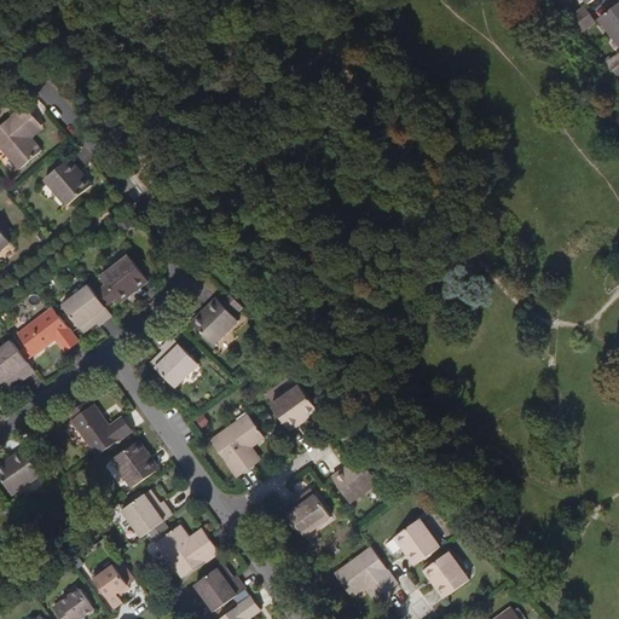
[(618,29),(618,5),(612,11),(602,18),(613,34),(618,29)]
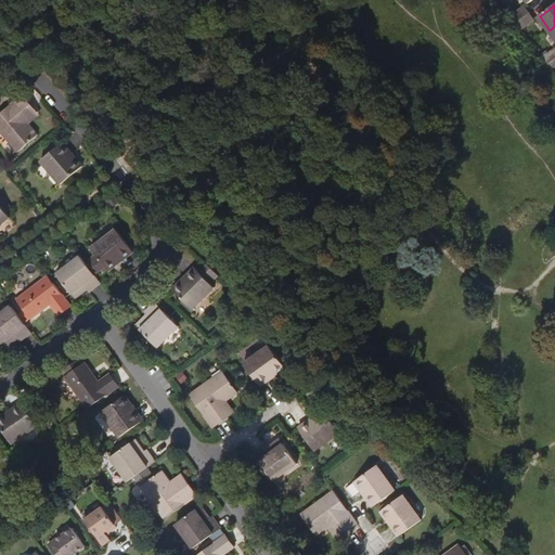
[(531,12),(527,7),(514,16),(518,22),(531,12)]
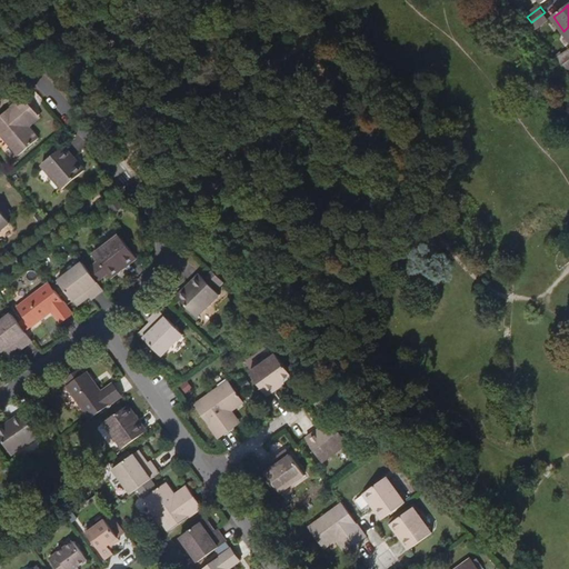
[(549,20),(545,12),(531,22),(536,29),(549,20)]
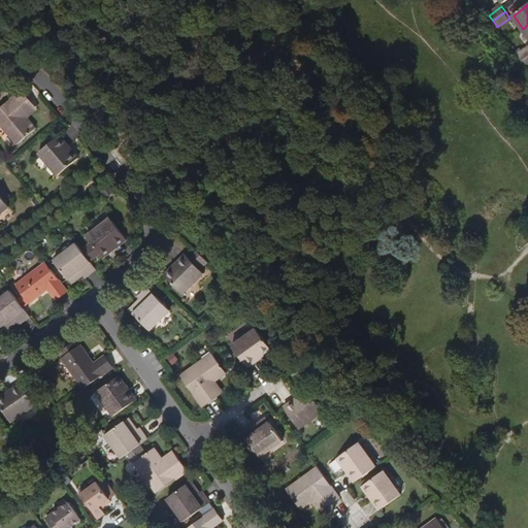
[(527,57),(527,47),(519,55),(523,61),(527,57)]
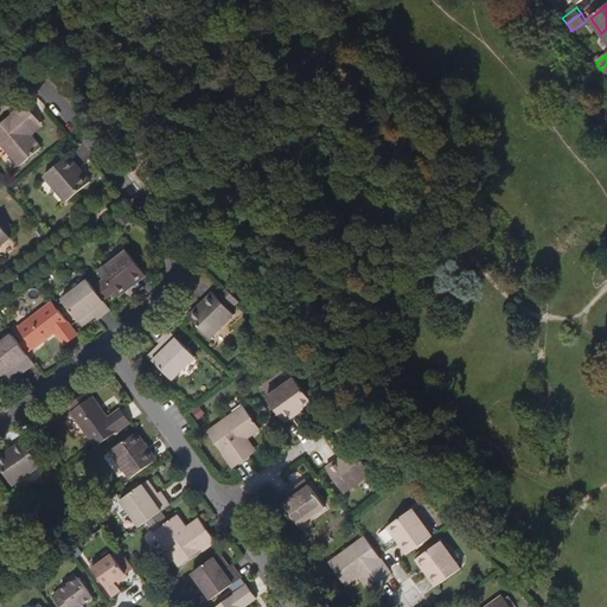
[(29,138),(21,128),(33,119),(23,107),(0,125),(0,146),(18,167),(39,149),(29,138)]
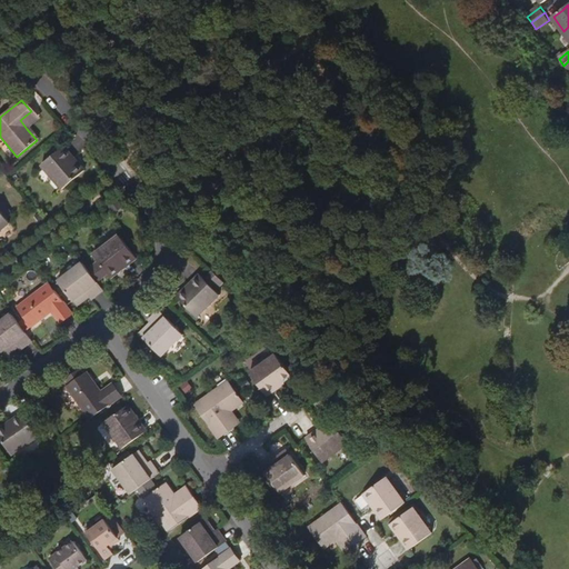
[(38,120),(31,111),(20,120),(27,129),(38,120)]
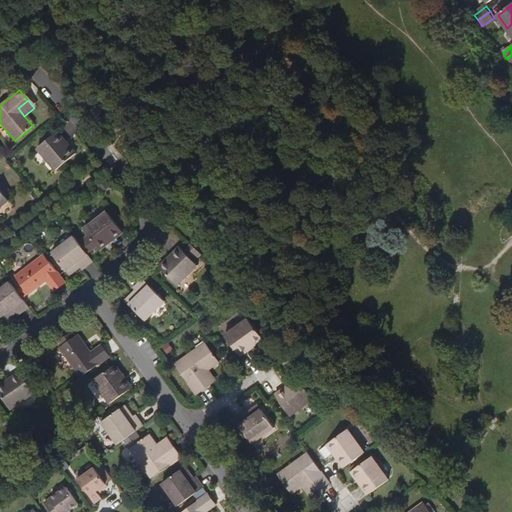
[(67,146),(56,133),(53,135),(64,148),(67,146)]
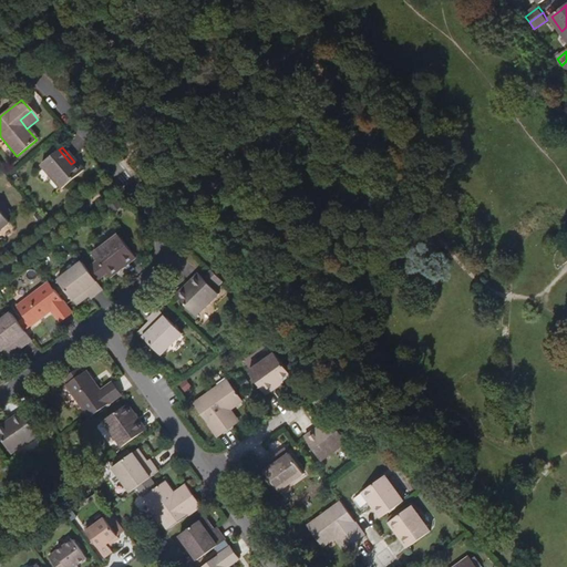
[(61,189),(83,171),(74,162),(71,164),(59,150),(40,165),(61,189)]
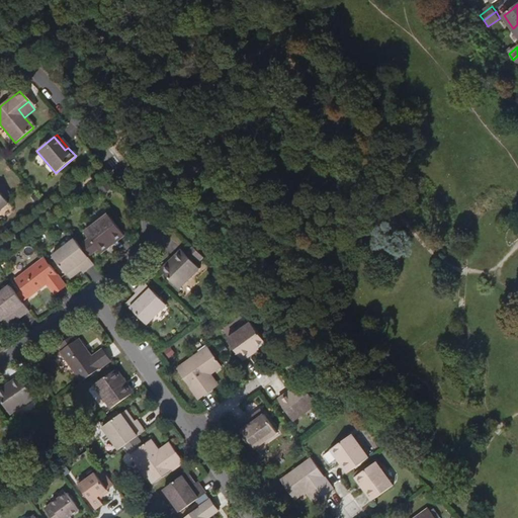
[(0,209),(8,204),(4,198),(9,194),(0,181),(0,209)]
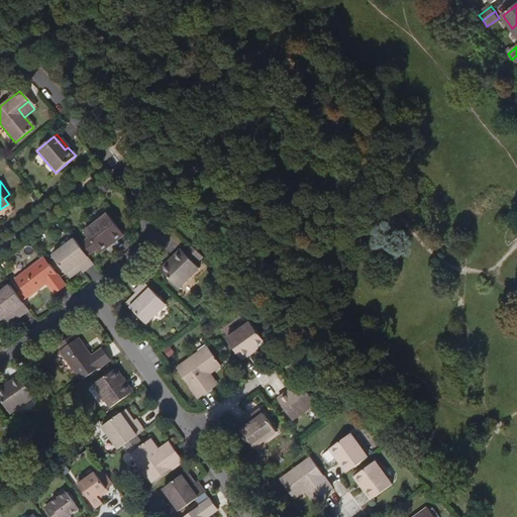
[(103,181),(96,186),(102,193),(109,188),(103,181)]
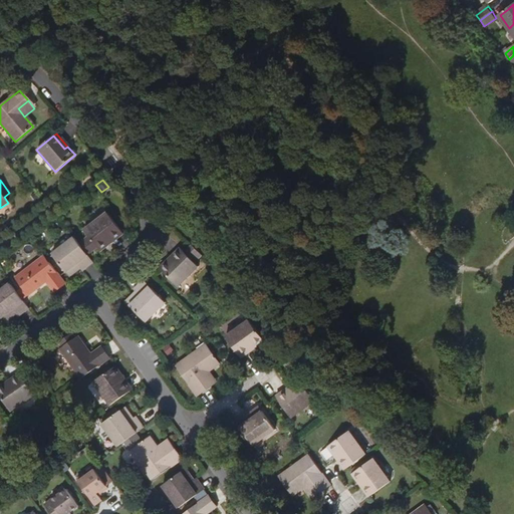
[(107,240),(120,230),(106,213),(84,230),(88,236),(84,239),(92,250),(97,246),(100,250),(109,243),(107,240)]
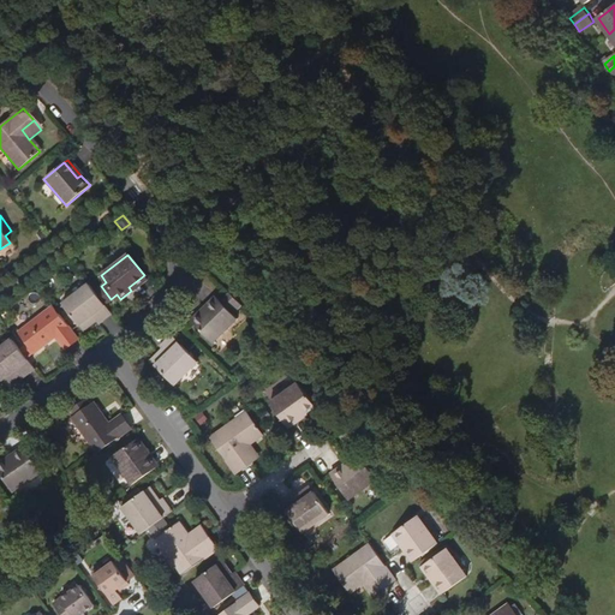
[(131,291),(147,279),(144,275),(129,287),(131,291)]
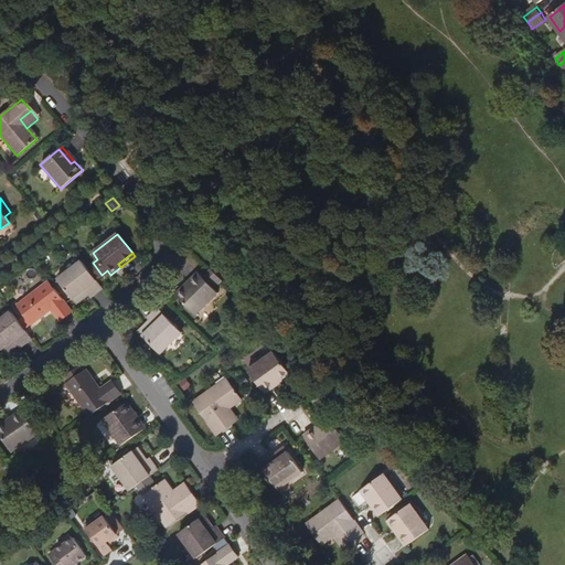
[(86,268),(81,262),(57,279),(72,297),(84,288),(88,295),(91,297),(102,288),(95,279),(86,268)]
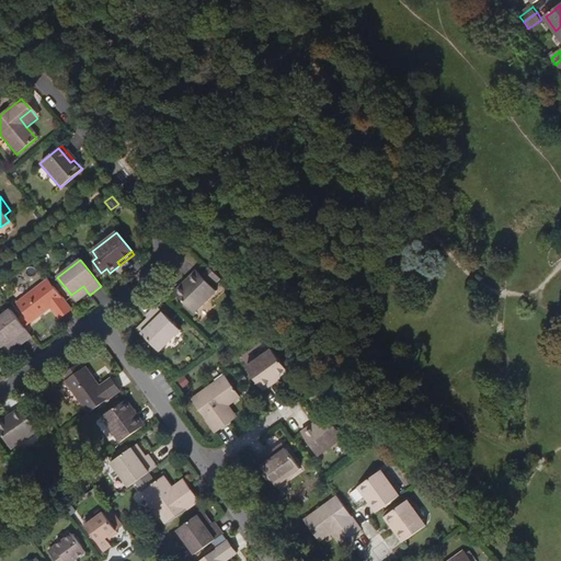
[(101,273),(92,261),(86,266),(94,277),(101,273)]
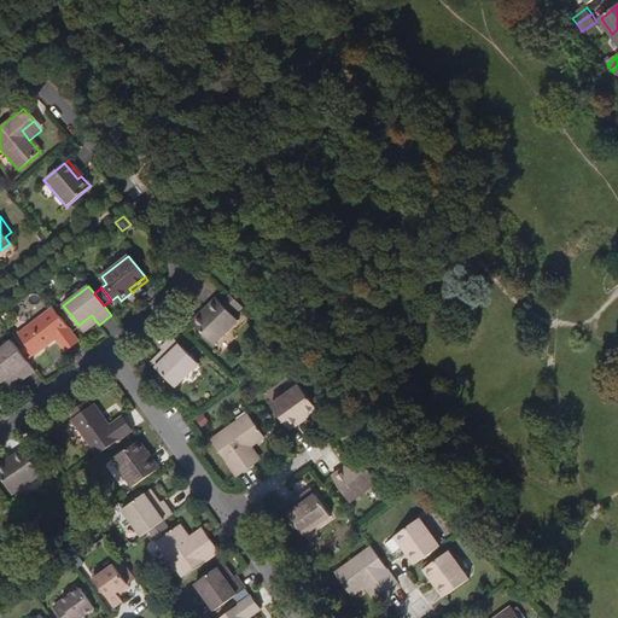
[(222,304),(231,297),(228,295),(220,302),(222,304)]
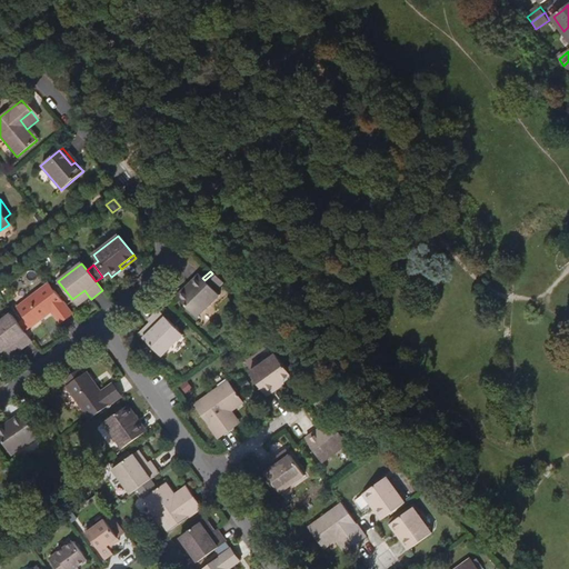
[(196,317),(218,295),(213,289),(221,282),(212,273),(205,280),(202,278),(201,277),(188,290),(185,288),(177,297),(196,317)]
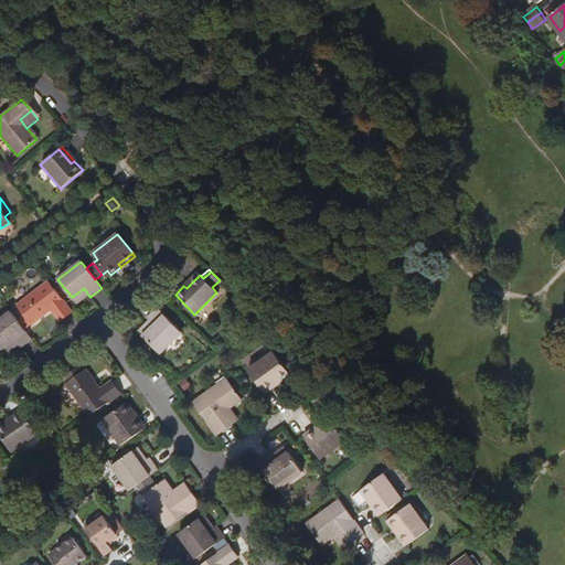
[(187,288),(200,275),(198,273),(183,286),(187,288)]
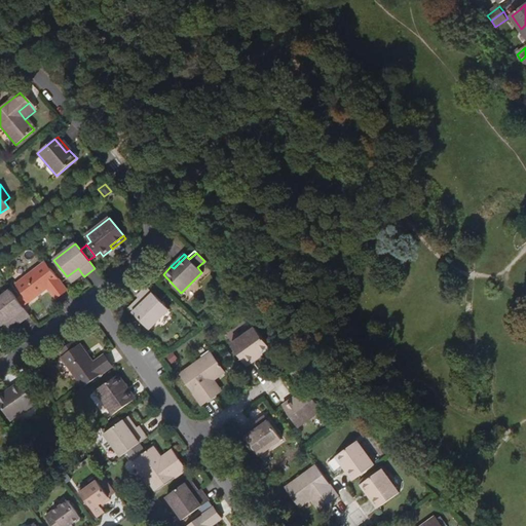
[(66,290),(44,262),(15,284),(25,296),(17,301),(22,307),(47,289),(54,299),(66,290)]
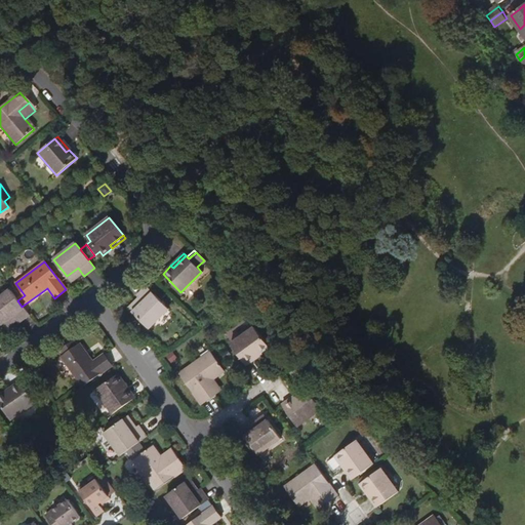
[(72,282),(82,274),(78,268),(67,276),(72,282)]
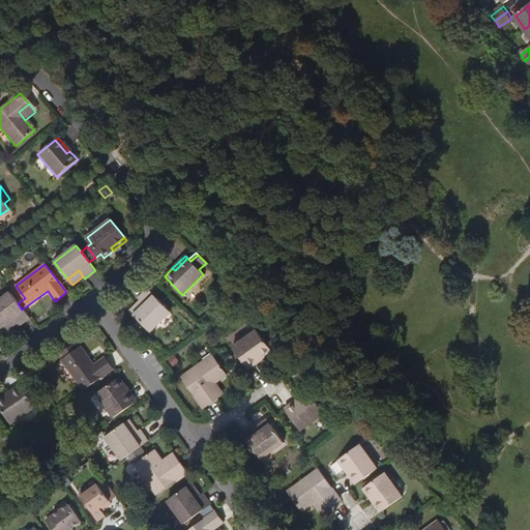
[(170,313),(147,290),(138,299),(139,300),(144,305),(135,315),(150,331),(170,313)]
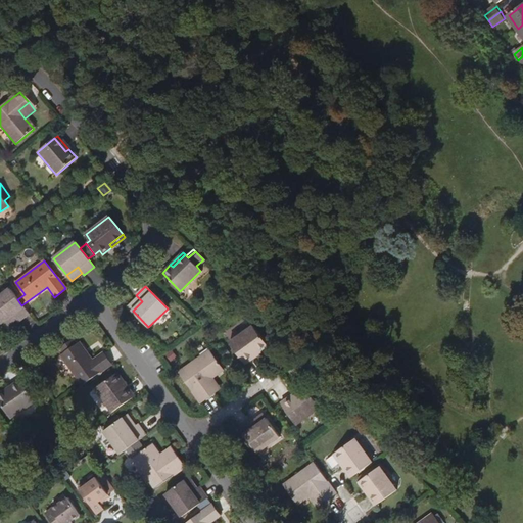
[(17,299),(9,290),(0,296),(0,321),(2,324),(13,316),(17,321),(18,322),(29,315),(21,305),(17,299)]
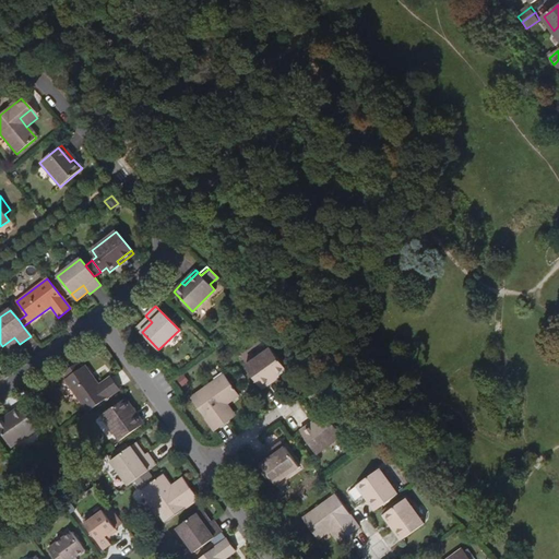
[(142,332),(152,322),(146,317),(137,326),(142,332)]
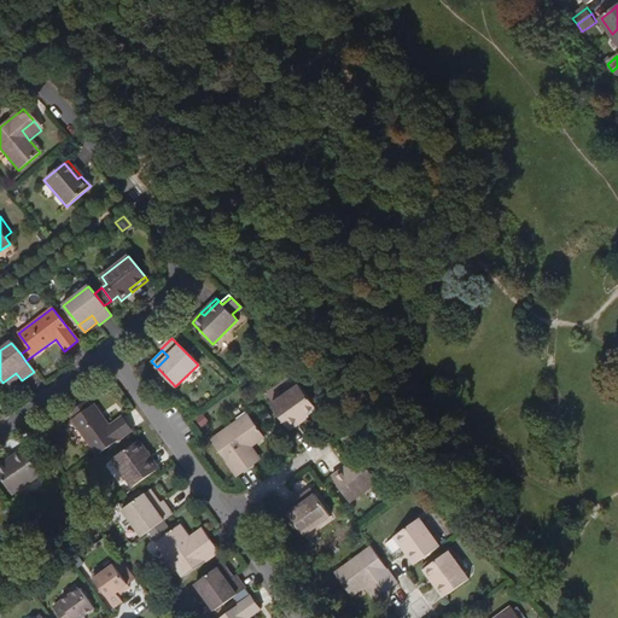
[(7,389),(21,379),(16,373),(3,383),(7,389)]
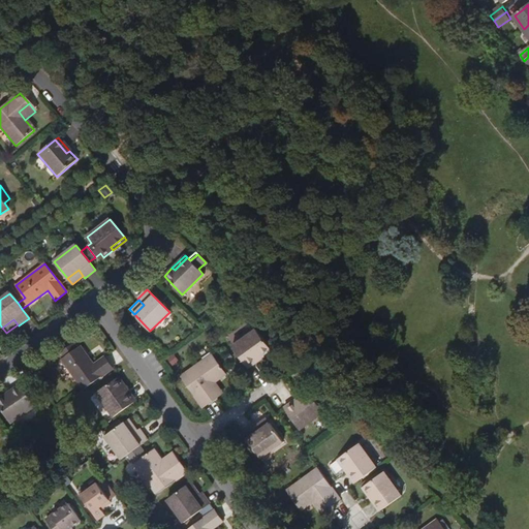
[(271,351),(255,330),(232,346),(246,365),(260,354),(262,356),(271,351)]
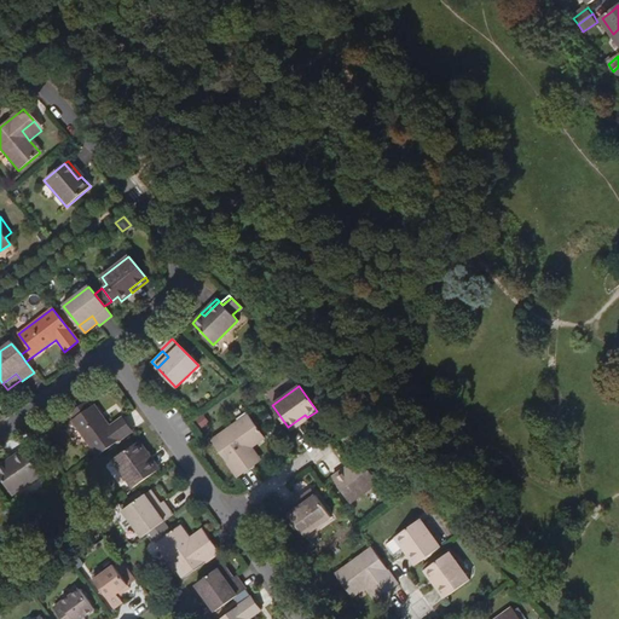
[(86,399),(80,404),(85,411),(91,406),(86,399)]
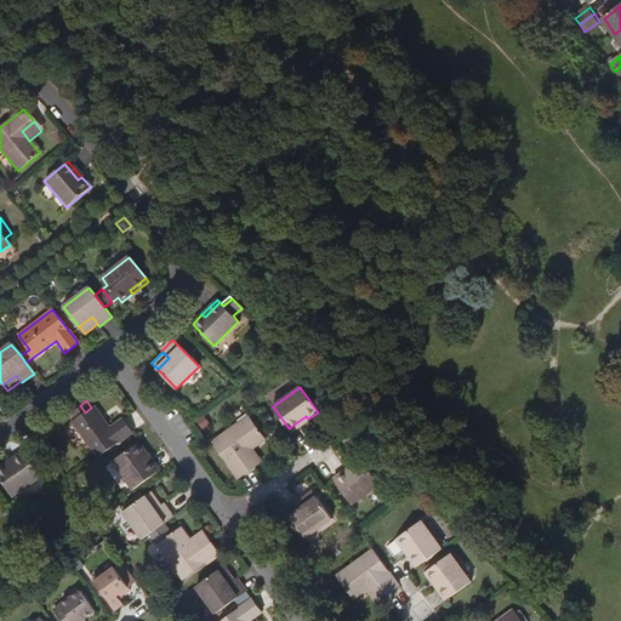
[(98,456),(132,433),(123,419),(109,428),(93,406),(91,408),(85,412),(80,405),(69,412),(75,420),(73,421),(98,456)]
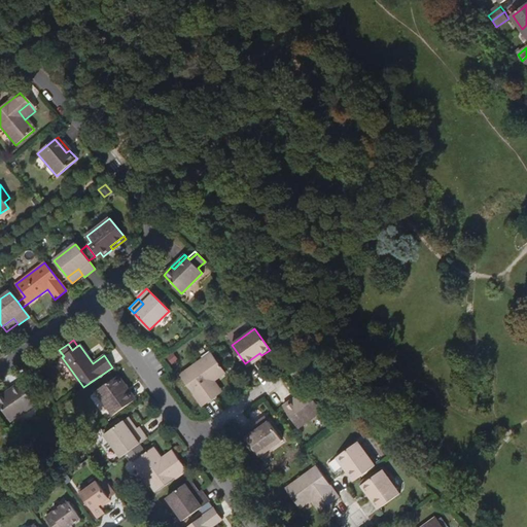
[(171,353),(165,357),(170,363),(176,359),(171,353)]
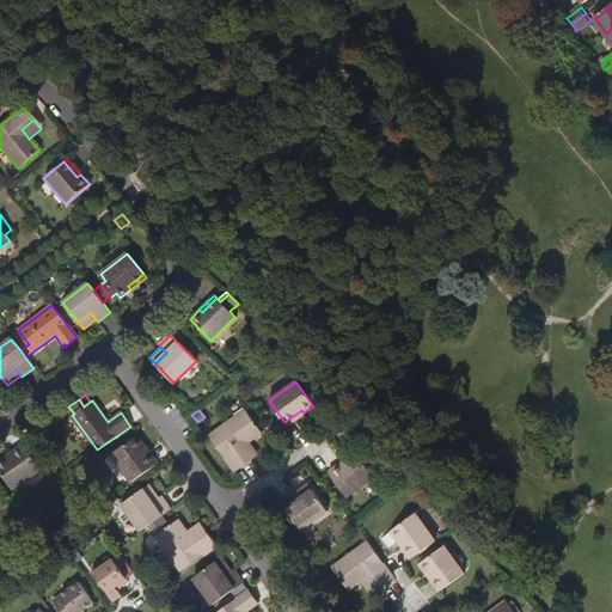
[(261,433),(245,410),(209,435),(236,471),(248,461),(238,448),(248,441),(261,433)]
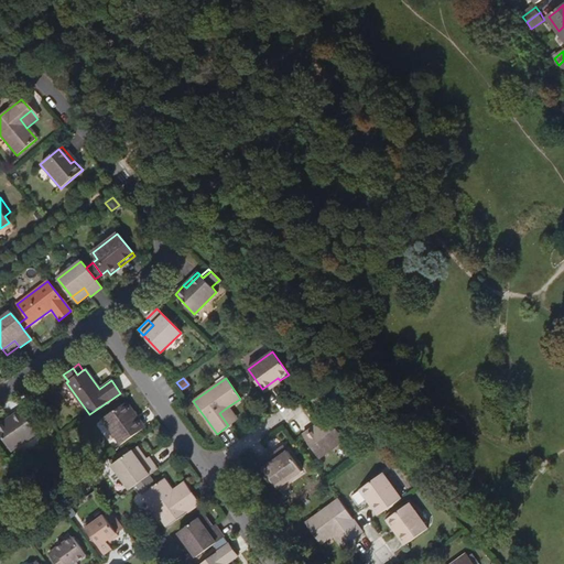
[(264,391),(280,380),(278,378),(262,389),(264,391)]
